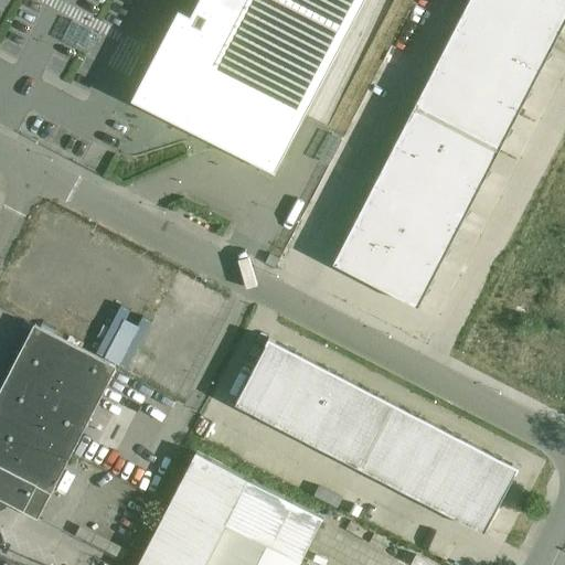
[(170,62),(163,74),(172,103),(278,158),(279,159),(302,115),(361,0),(201,0),(193,16),(192,17),(169,61),(170,62)]
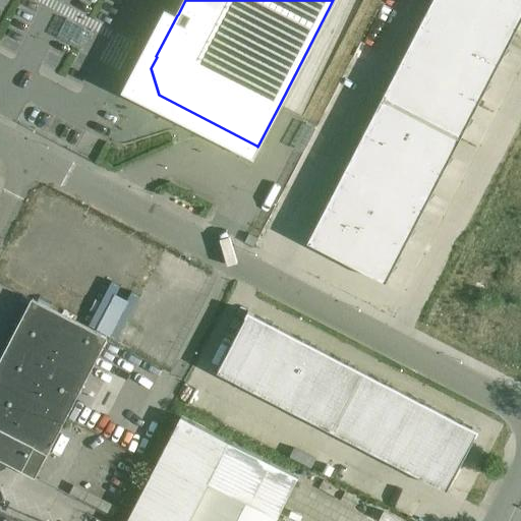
[(461,0),(431,0),(419,24),(459,45),(478,8),(461,0)]
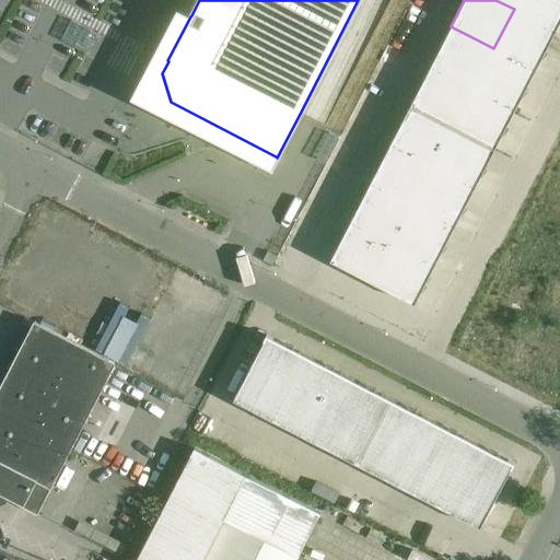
[(496,0),(514,9),(517,0),(496,0)]
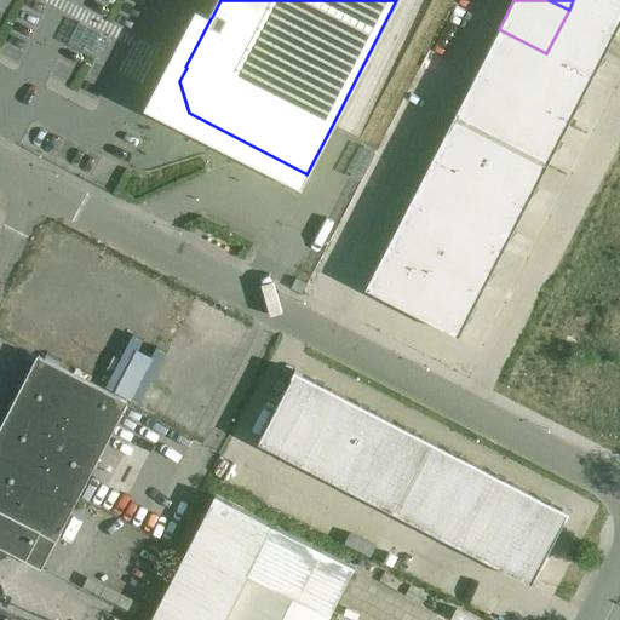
[(619,0),(573,0),(569,10),(615,34),(619,24),(619,0)]
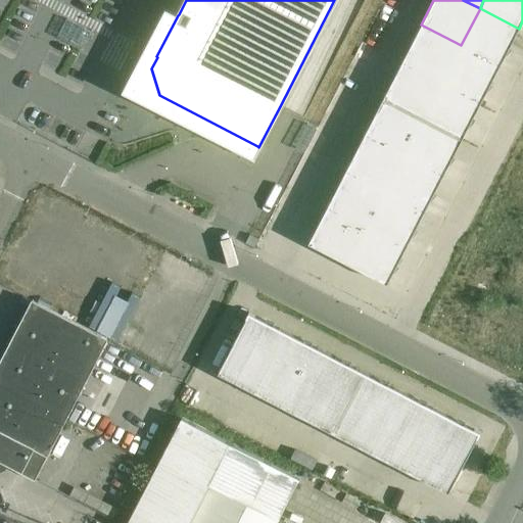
[(480,8),(461,45),(501,65),(519,29),(480,8)]
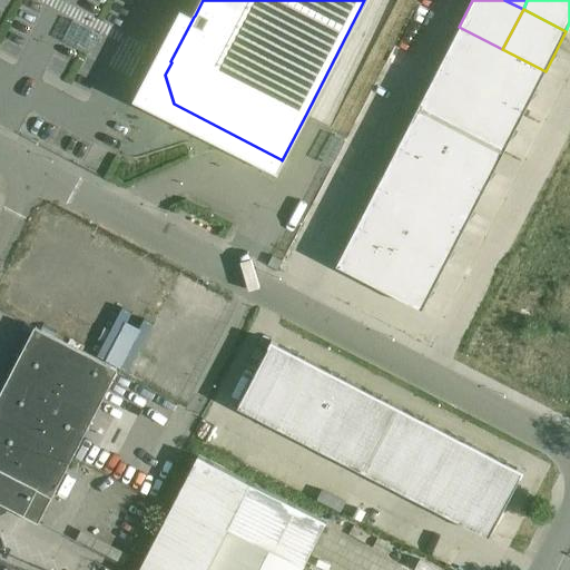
[(459,27),(439,67),(482,89),(502,49),(459,27)]
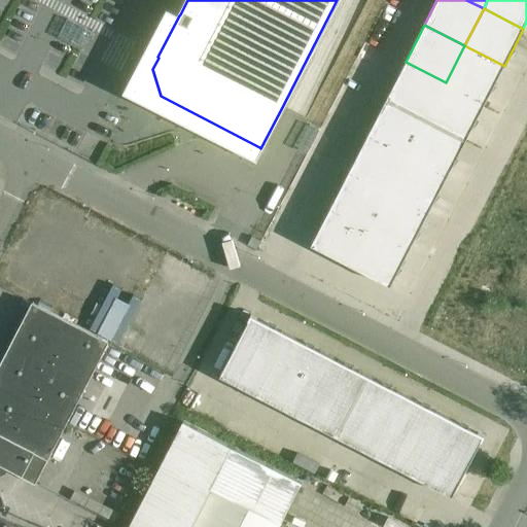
[(464,45),(446,82),(485,103),(504,66),(464,45)]
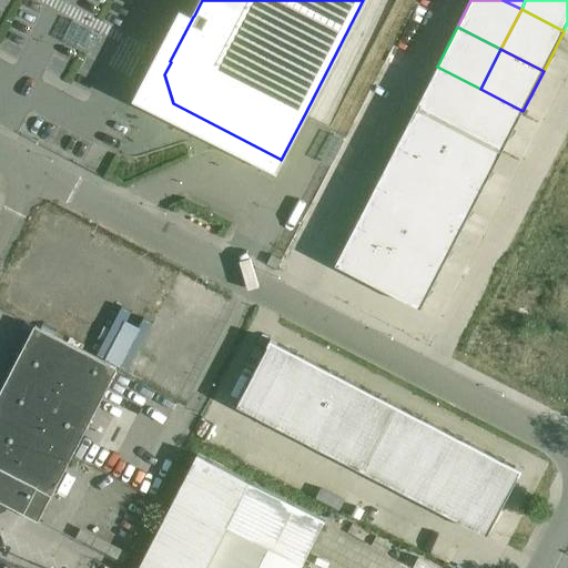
[(437,67),(417,105),(459,128),(480,89),(437,67)]
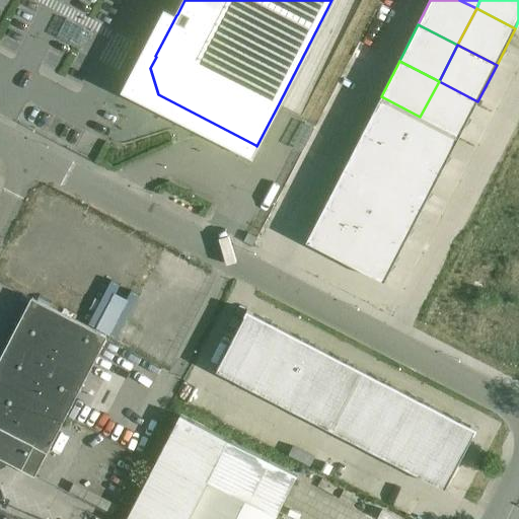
[(439,81),(420,117),(459,137),(477,101),(439,81)]
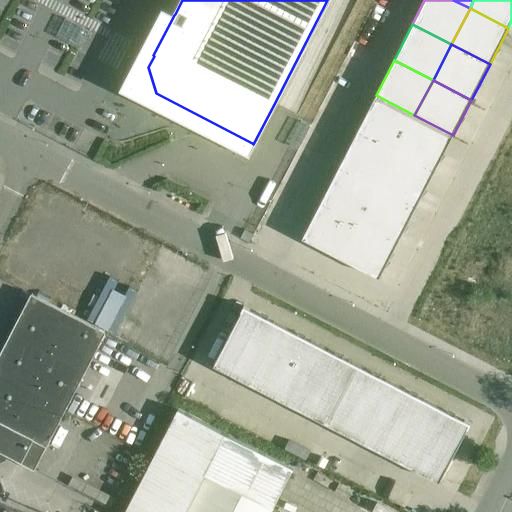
[(376,95),(357,131),(396,151),(414,115),(376,95)]
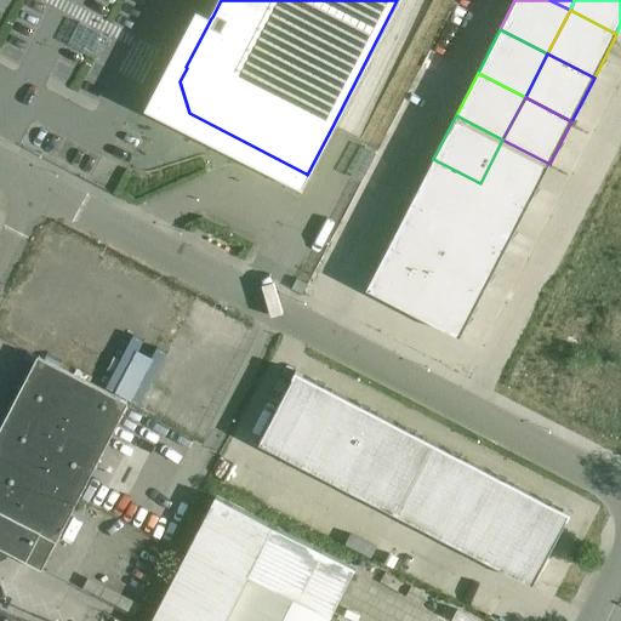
[(502,140),(480,183),(528,208),(550,164),(502,140)]
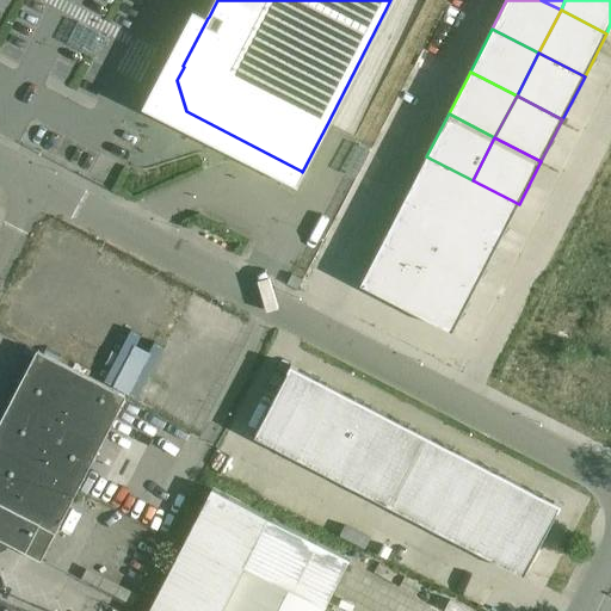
[(426,156),(405,199),(451,222),(473,180),(426,156)]
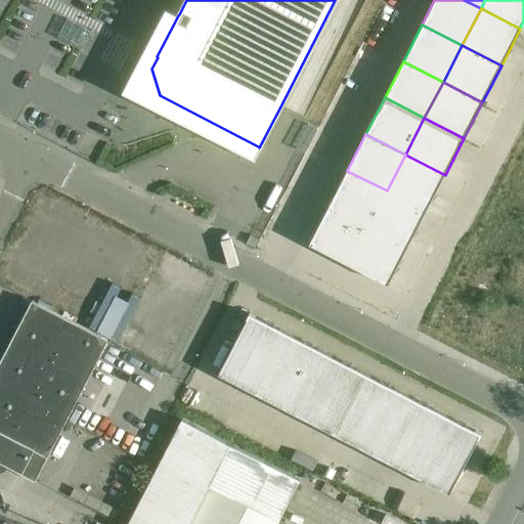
[(405,155),(387,190),(426,211),(445,175),(405,155)]
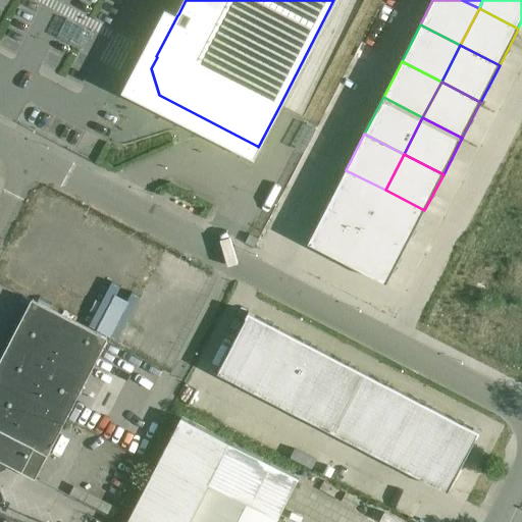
[(346,170),(327,206),(366,226),(385,190),(346,170)]
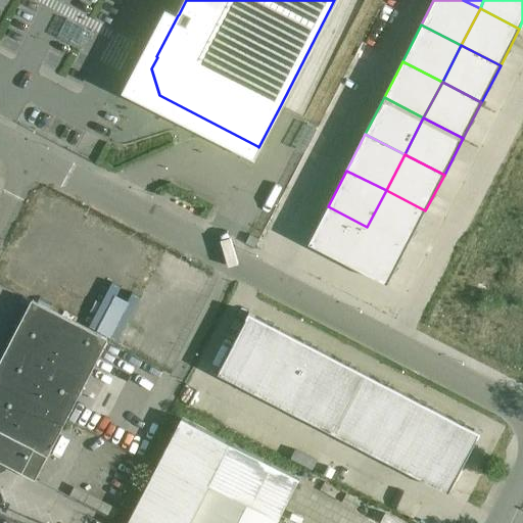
[(386,190),(367,227),(407,247),(425,210),(386,190)]
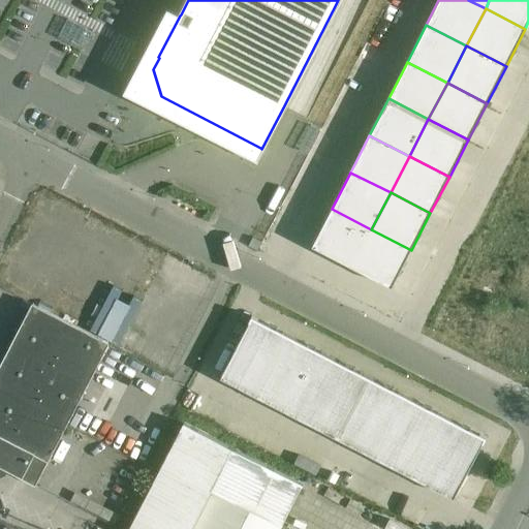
[(332,209),(312,246),(352,267),(371,229),(332,209)]
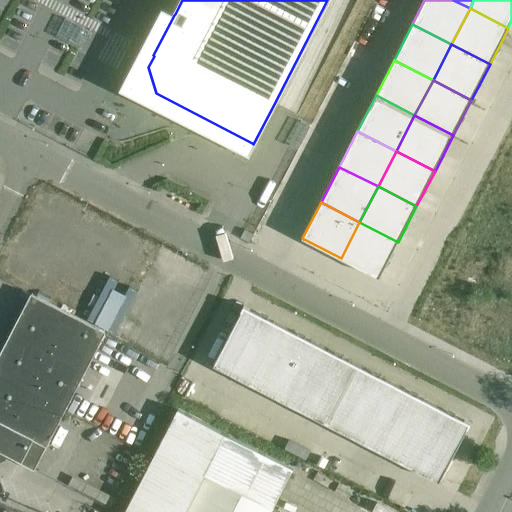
[(359,222),(341,258),(379,278),(398,242),(359,222)]
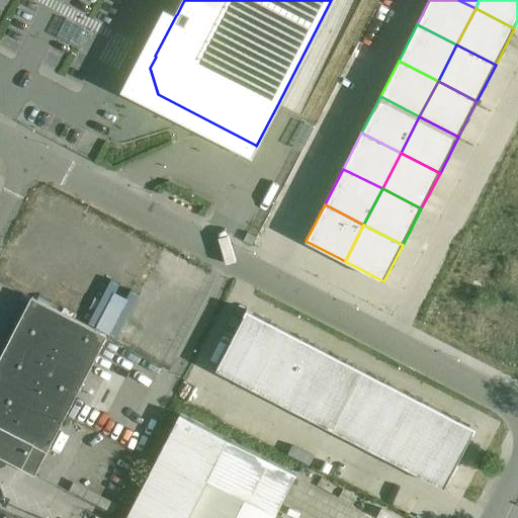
[(6,463),(7,461),(34,476),(105,337),(31,298),(0,359),(0,465),(0,466),(3,465),(6,463)]
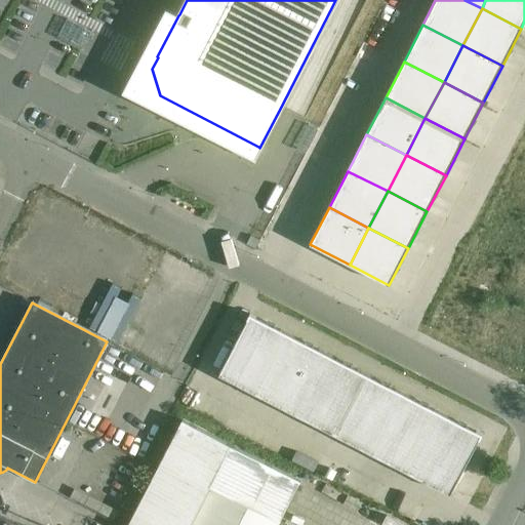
[(250,314),(218,374),(261,397),(293,336),(250,314)]
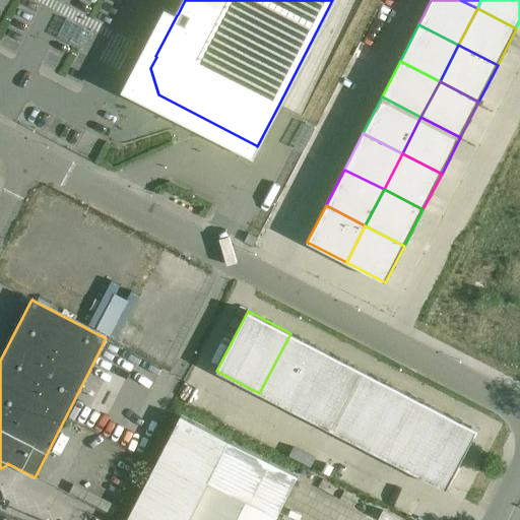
[(469,334),(490,329),(486,319),(466,324),(469,334)]
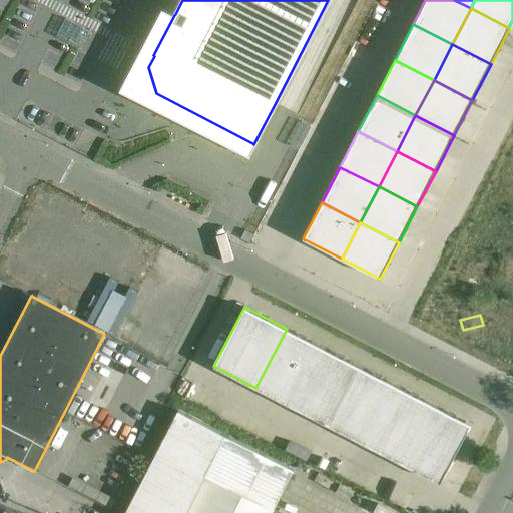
[(287,329),(255,388),(290,405),(321,346),(287,329)]
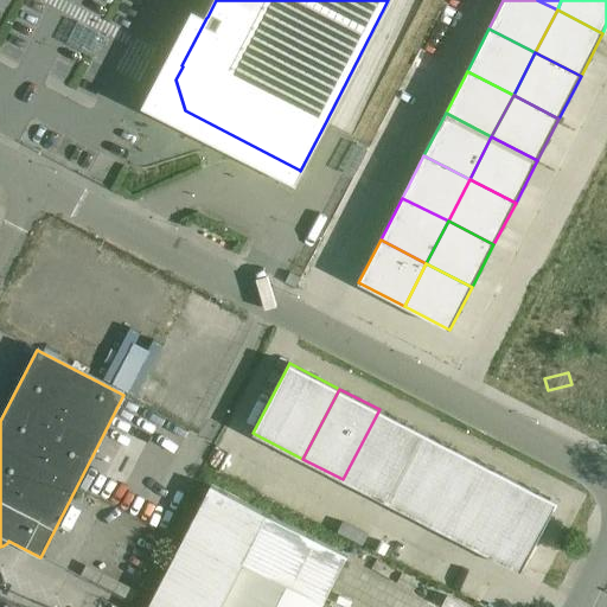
[(379,409),(343,479),(387,503),(423,433),(379,409)]
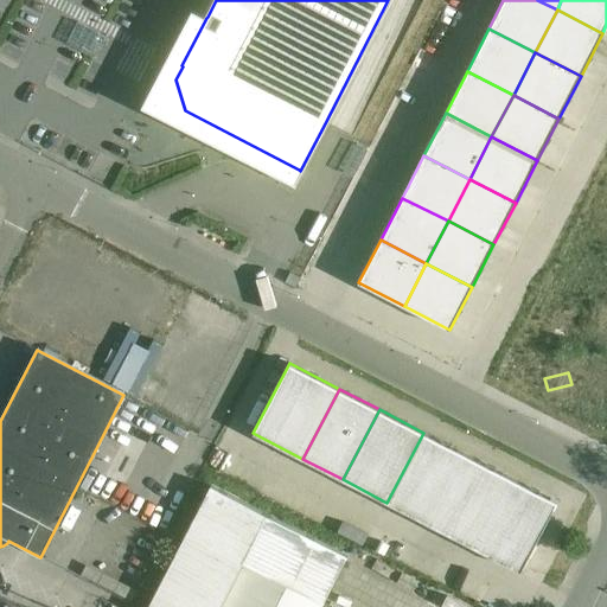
[(423,433),(387,503),(432,525),(467,455),(423,433)]
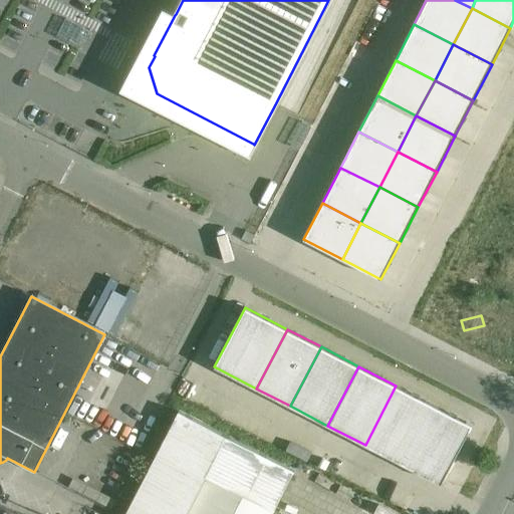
[(396,386),(365,445),(403,465),(434,406),(396,386)]
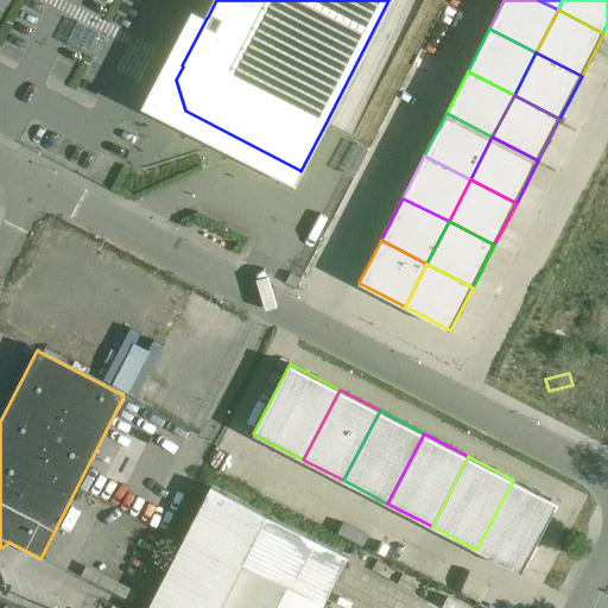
[(513,480),(476,550),(523,572),(558,502),(513,480)]
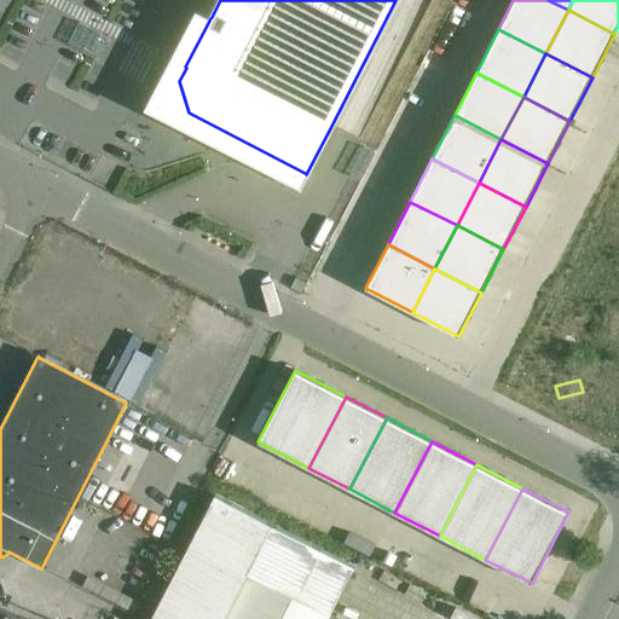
[(152,618),(343,618),(337,615),(335,618),(331,617),(356,567),(217,496),(152,618)]
